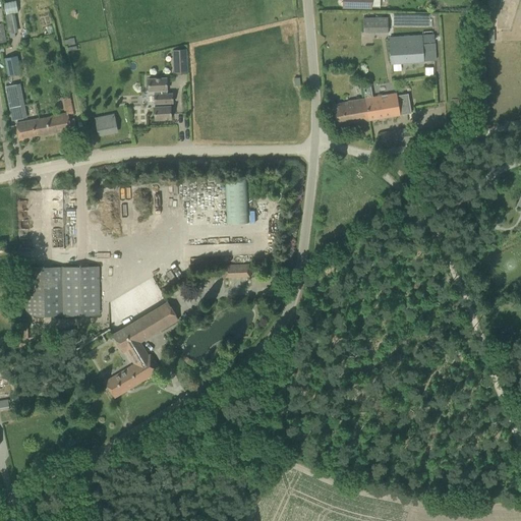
[(342,0),(342,8),(371,9),(371,0),(342,0)]
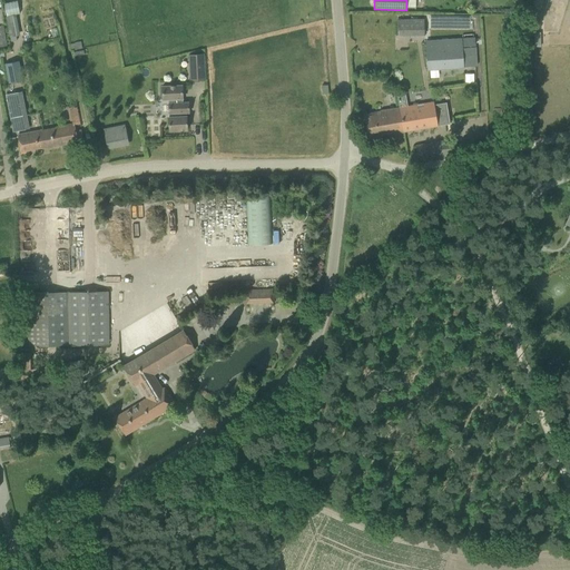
[(424,18),(396,19),(397,36),(424,36),(424,18)]
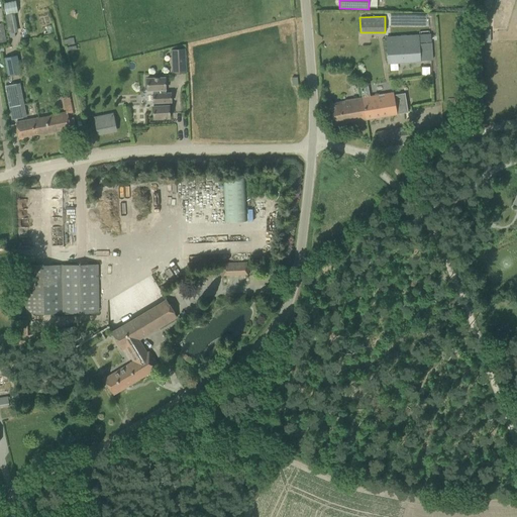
[(7,26),(9,39),(17,38),(15,25),(7,26)]
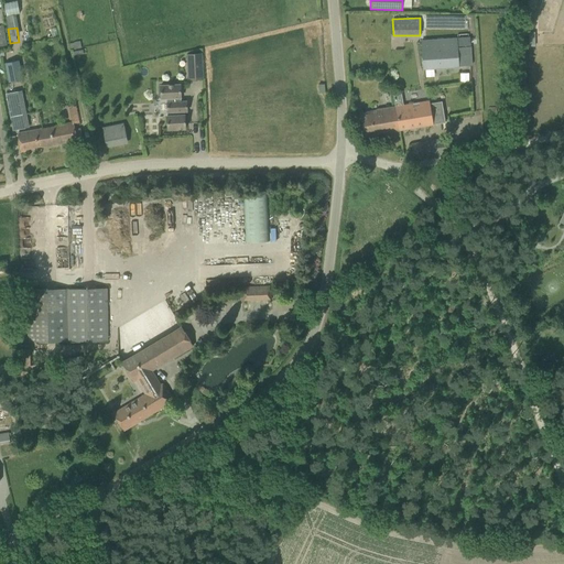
[(421,41),(423,68),(458,66),(458,65),(470,64),(469,39),(457,39),(421,41)]
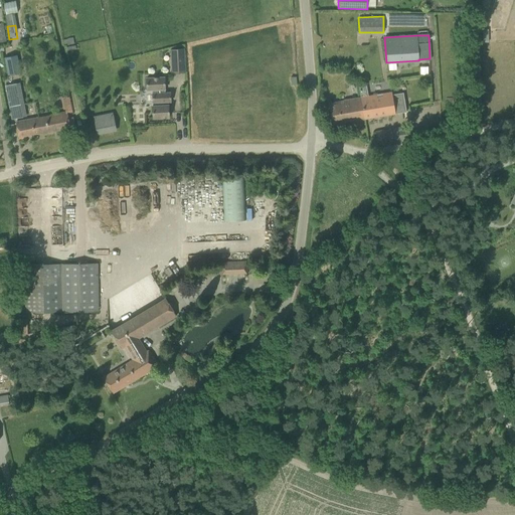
[(106,39),(97,40),(100,59),(109,57),(106,39)]
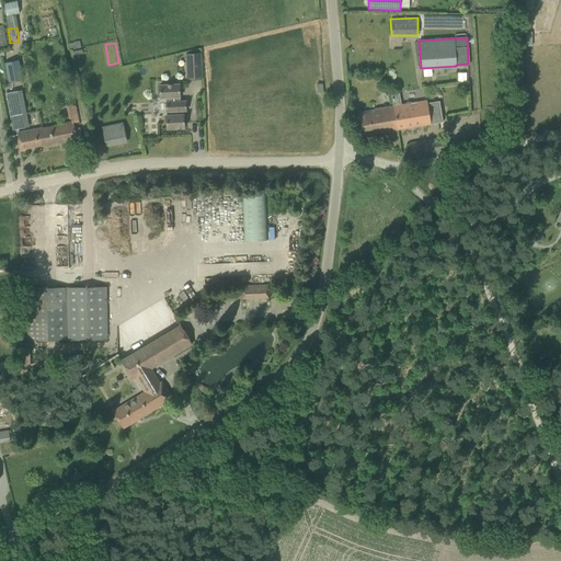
[(185,54),(186,79),(202,78),(201,53),(185,54)]
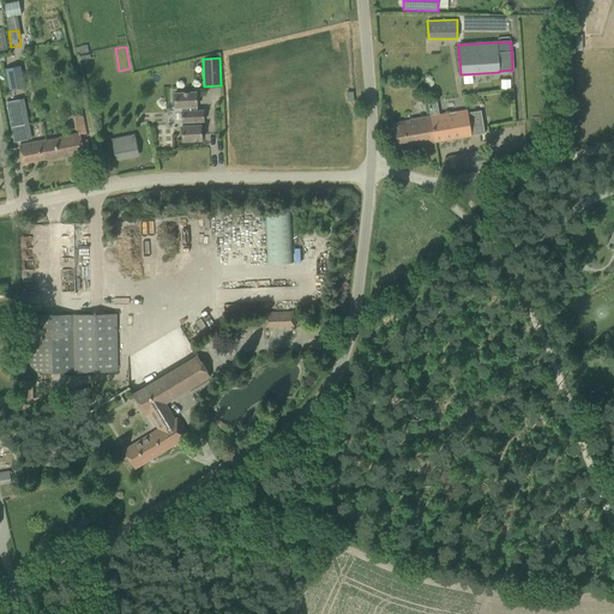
[(2,61),(8,83),(19,80),(13,59),(2,61)]
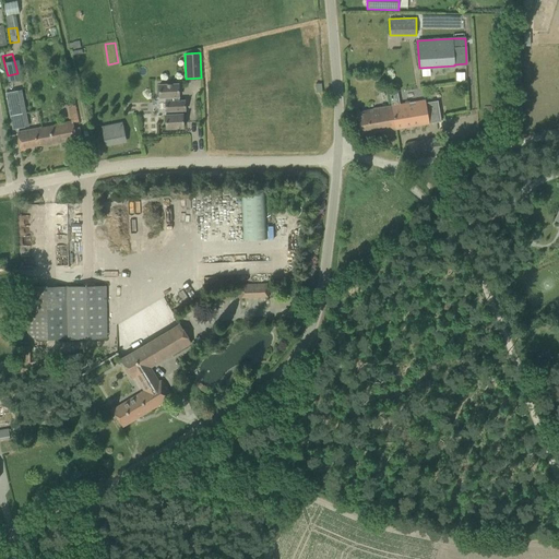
[(159,98),(169,97),(169,102),(166,102),(166,111),(169,111),(169,115),(165,115),(166,129),(183,128),(183,115),(182,115),(181,110),(186,110),(185,100),(178,100),(178,97),(179,97),(179,84),(159,85),(159,98)]
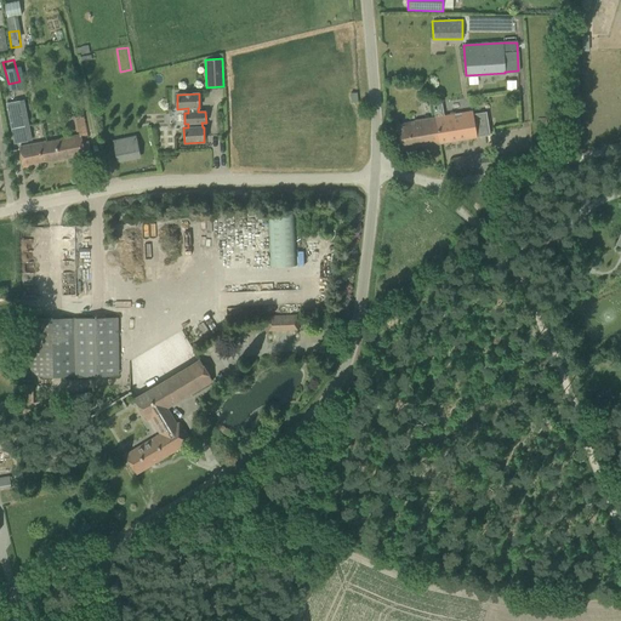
[(417,120),(419,124),(397,127),(402,151),(477,137),(477,136),(489,135),(485,113),(473,114),(473,112),(443,117),(440,102),(433,103),(434,118),(417,120)]
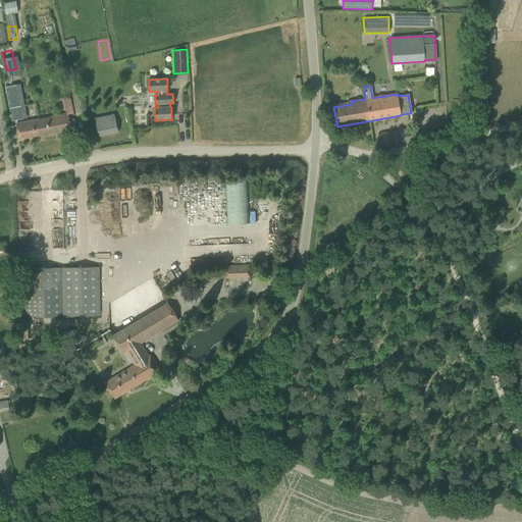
[(10,93),(15,119),(27,116),(21,90),(10,93)]
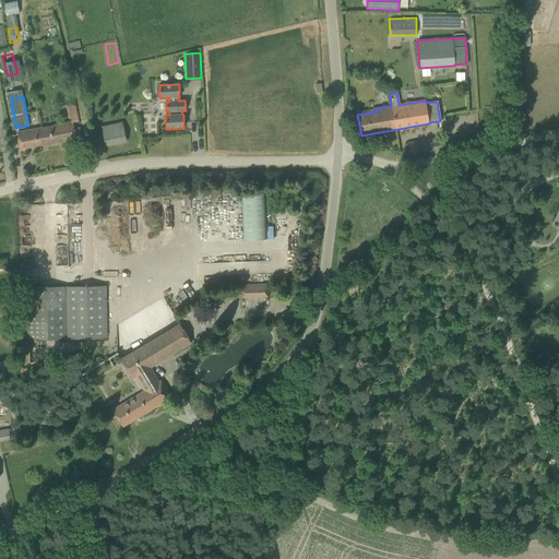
[(76,140),(73,120),(16,131),(21,151),(76,140)]
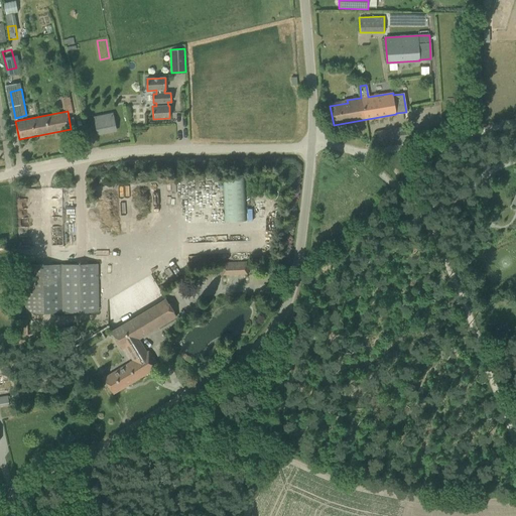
[(113,114),(94,118),(98,134),(117,130),(113,114)]
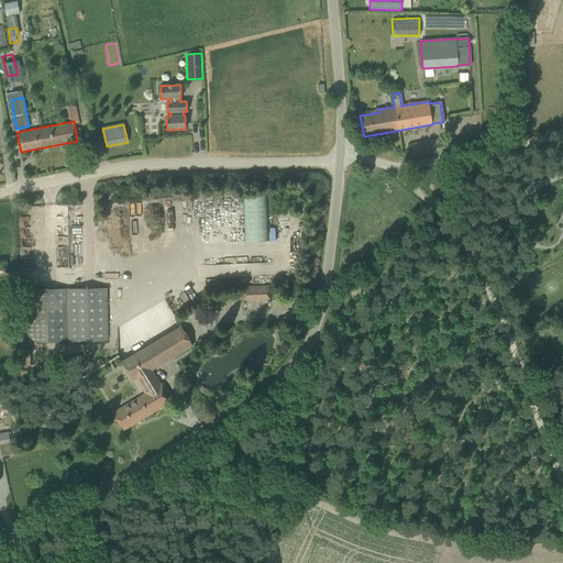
[(127,127),(128,139),(135,138),(134,125),(127,127)]
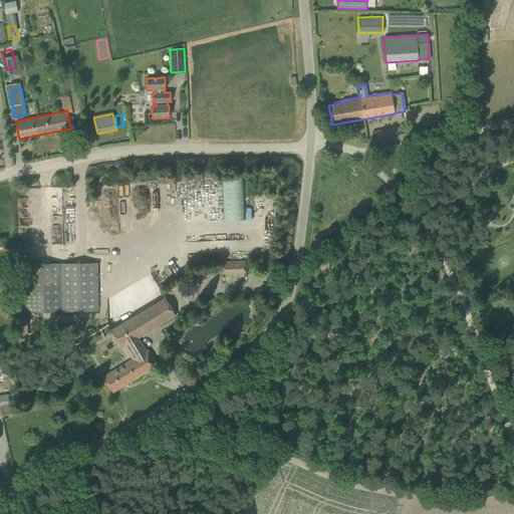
[(245,176),(224,177),(225,220),(246,220),(245,176)]
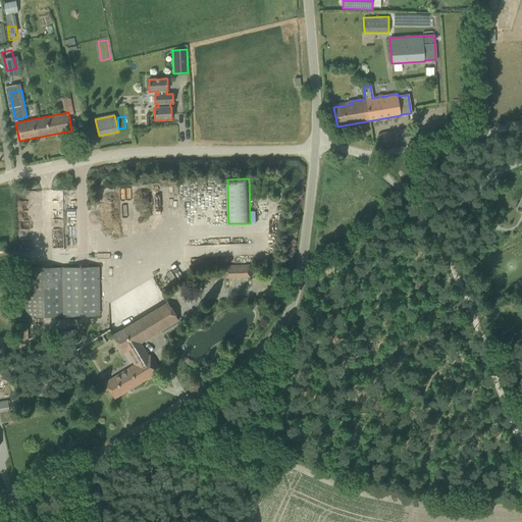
[(224,266),(224,278),(251,277),(251,265),(224,266)]
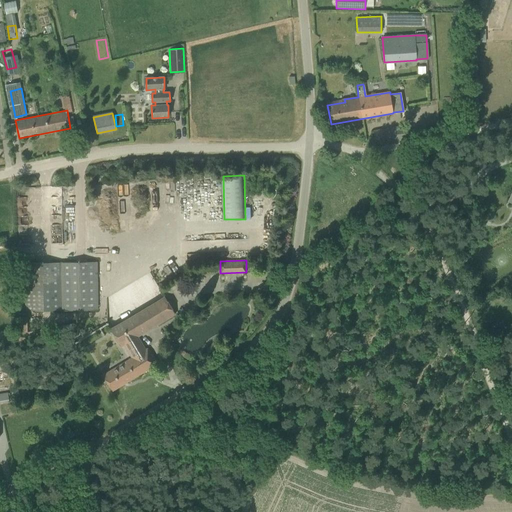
[(24,262),(25,311),(98,309),(97,261),(24,262)]
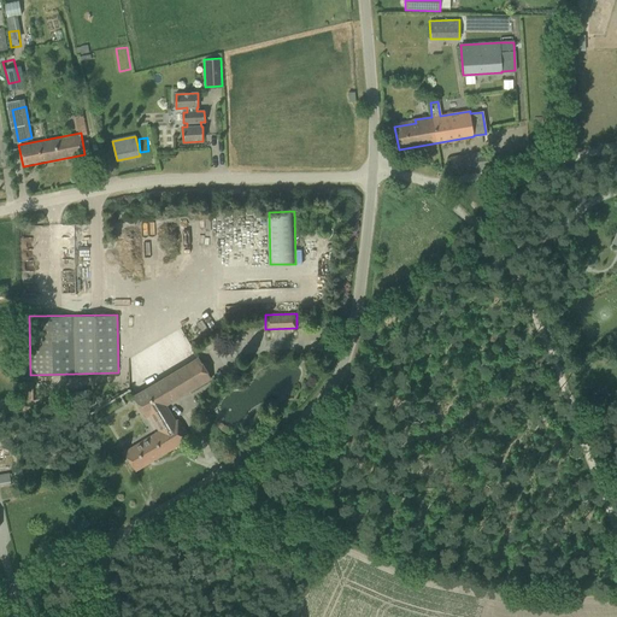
[(166,405),(211,378),(199,358),(134,397),(146,417),(148,416),(158,430),(123,451),(135,471),(191,439),(178,418),(175,419),(166,405)]
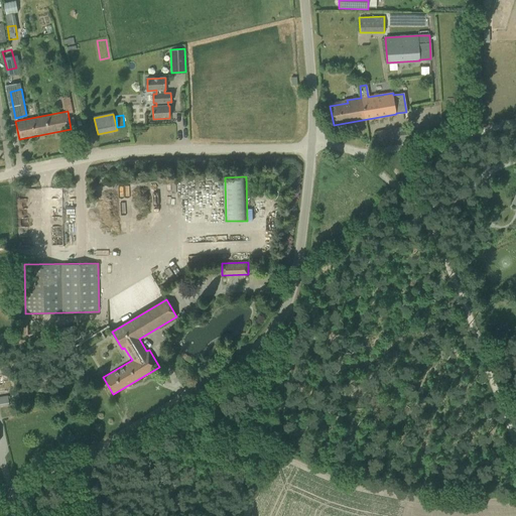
[(209,351),(214,355),(221,348),(216,343),(209,351)]
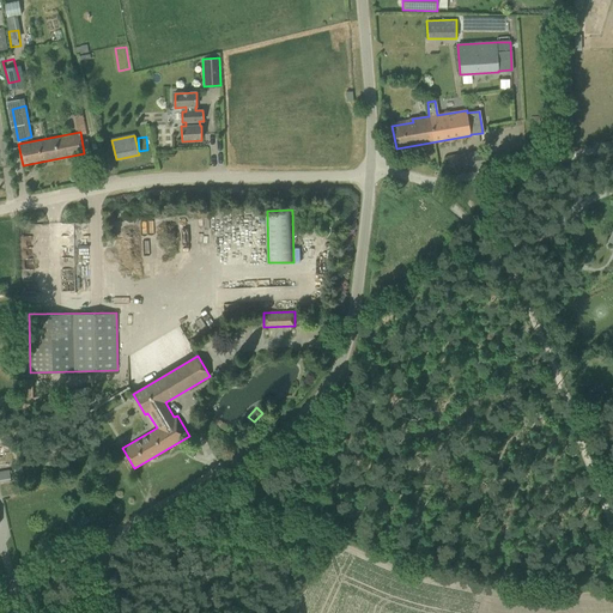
[(0,471),(0,481),(11,480),(8,469),(0,471)]
